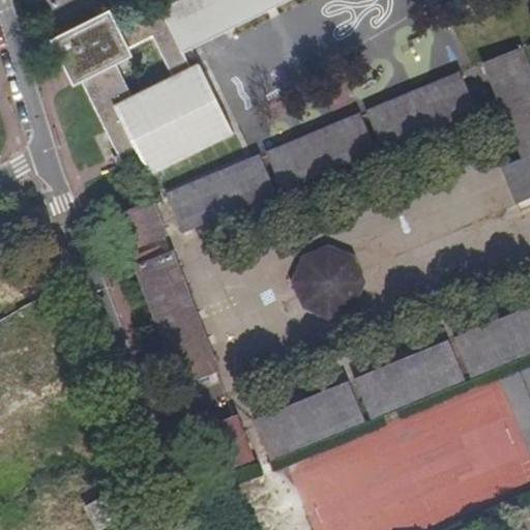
[(102,32),(93,12),(52,33),(61,53),(74,47),(84,69),(77,74),(120,162),(123,168),(139,160),(144,170),(229,127),(196,59),(187,63),(180,50),(281,0),(168,0),(118,25),(102,32)]
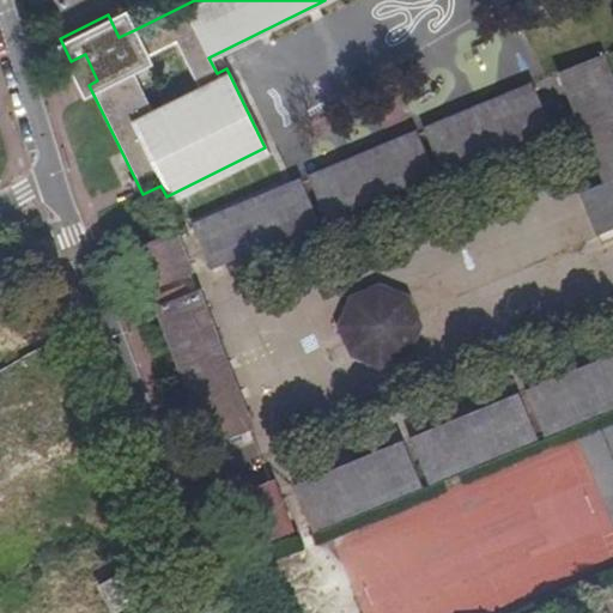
[(126,6),(108,14),(119,37),(137,29),(126,6)]
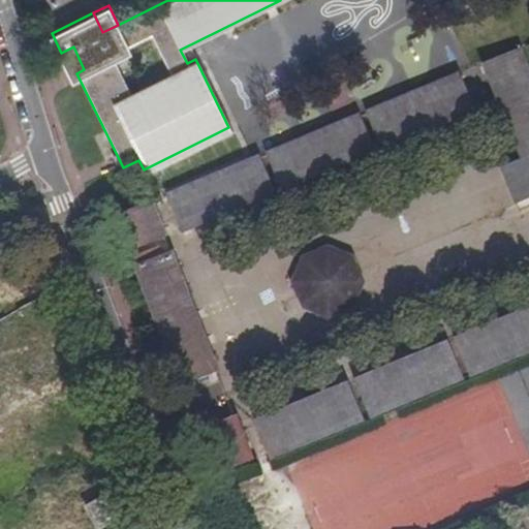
[(528,69),(522,52),(520,47),(484,61),(524,157),(502,166),(518,201),(528,196),(528,69)]
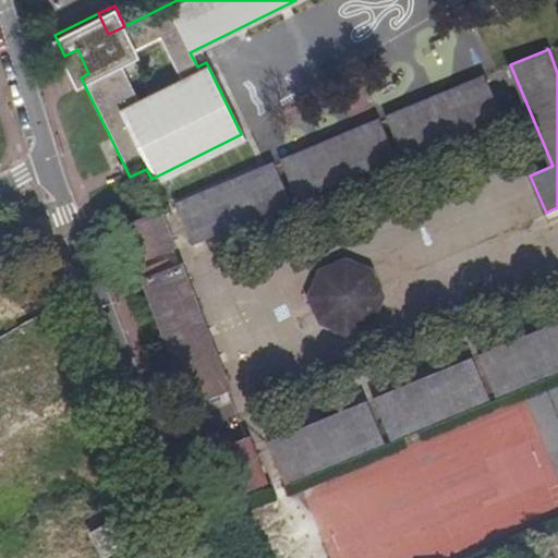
[(485,76),(386,118),(401,154),(499,113),(485,76)]
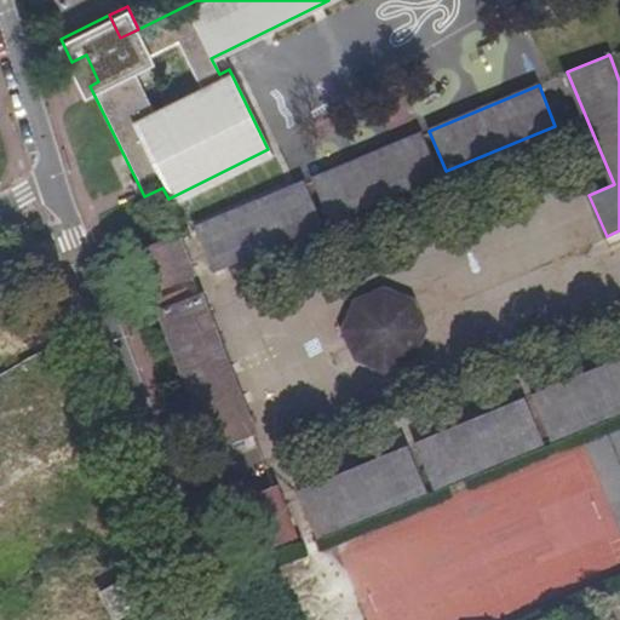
[(422,135),(313,179),(329,220),(438,174),(422,135)]
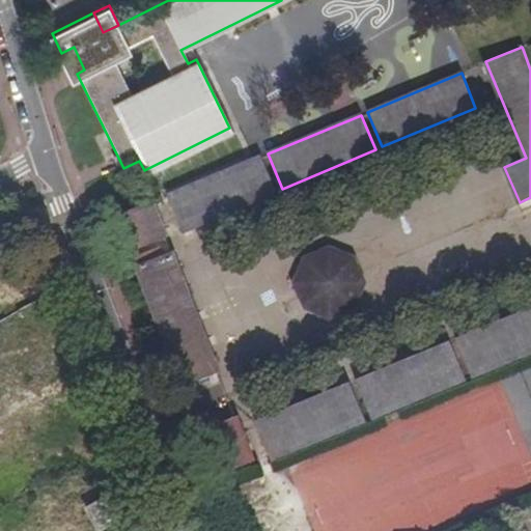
[(168,195),(183,231),(275,192),(260,157),(168,195)]
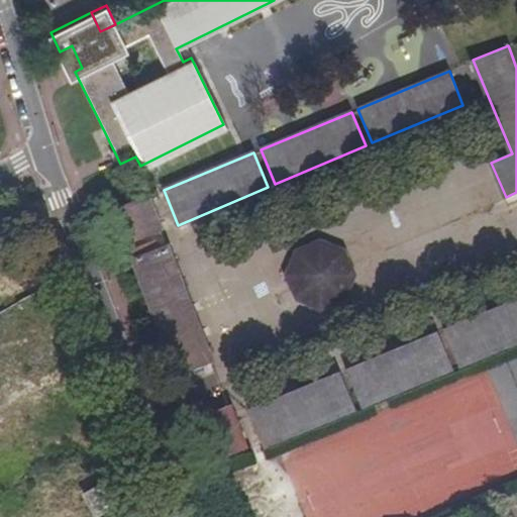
[(126,246),(161,233),(147,199),(113,212),(126,246)]
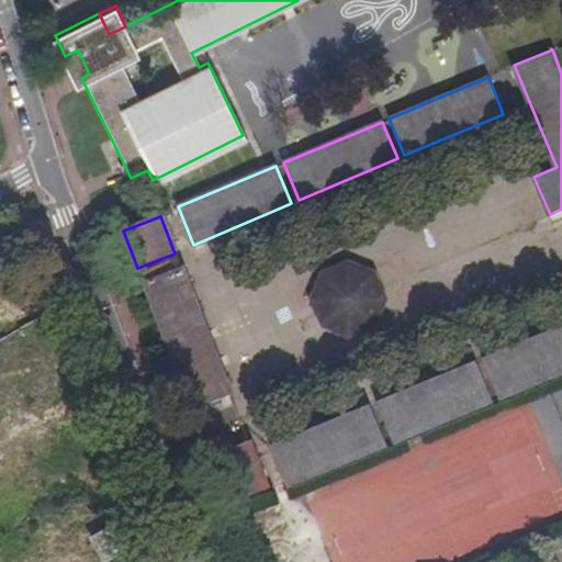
[(400,322),(368,253),(316,276),(323,289),(313,293),(338,349),(400,322)]
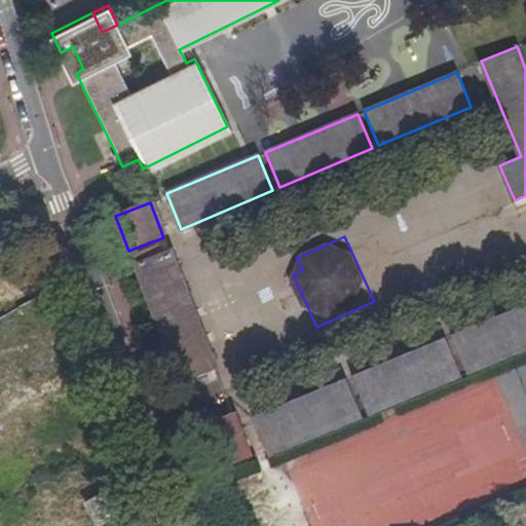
[(180,384),(216,371),(170,253),(162,255),(159,246),(132,256),(180,384)]
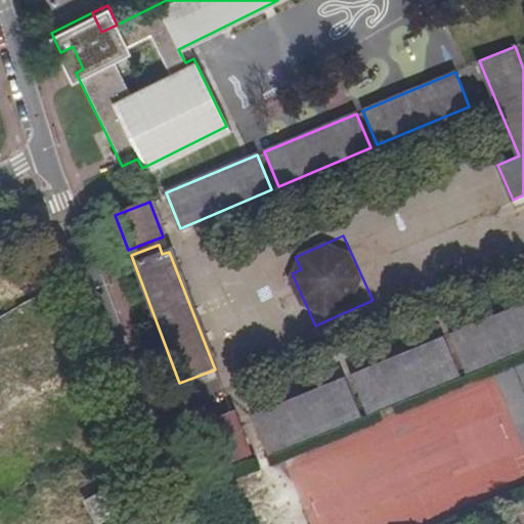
[(523,351),(523,311),(452,341),(467,375),(523,351)]
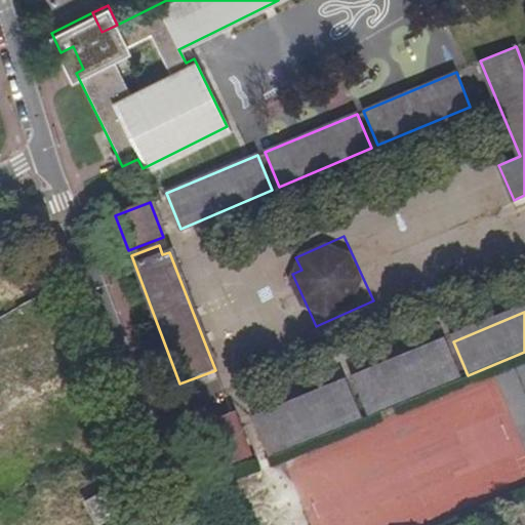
[(460,378),(447,345),(354,381),(368,416),(460,378)]
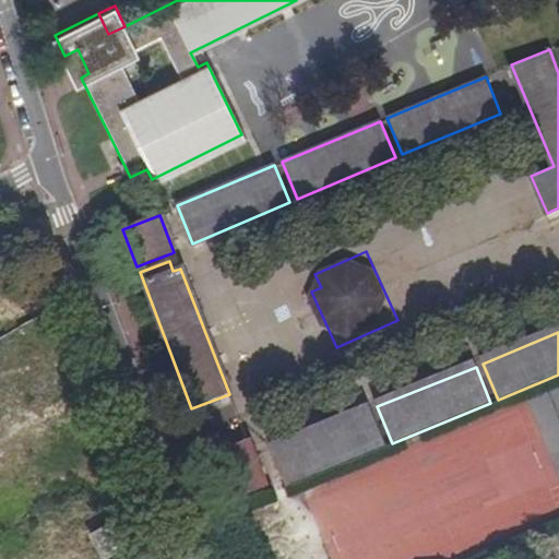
[(385,447),(370,409),(272,450),(287,487),(385,447)]
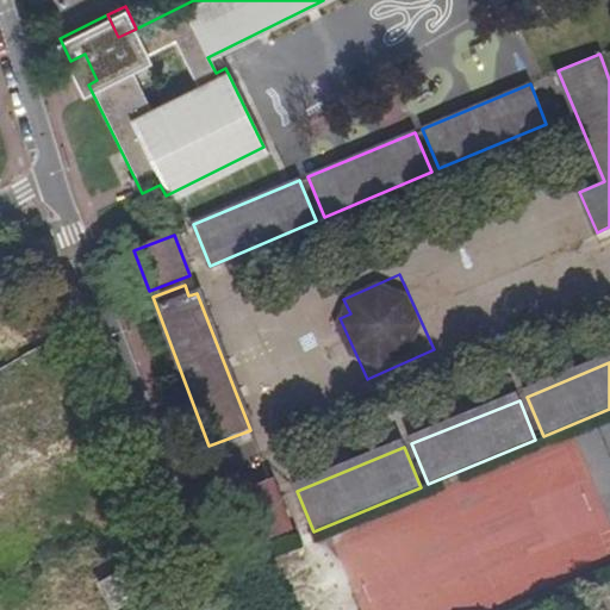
[(290,533),(271,483),(230,498),(249,547),(290,533)]
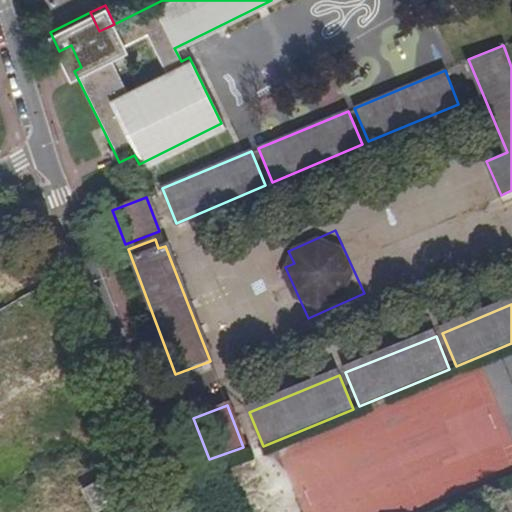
[(192,474),(203,470),(201,463),(190,467),(192,474)]
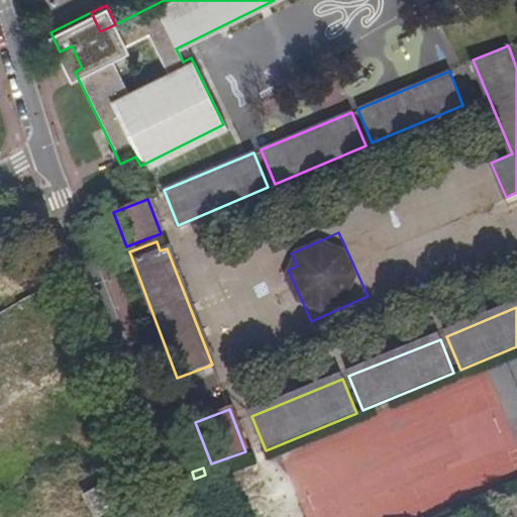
[(129,497),(119,481),(89,498),(98,515),(129,497)]
